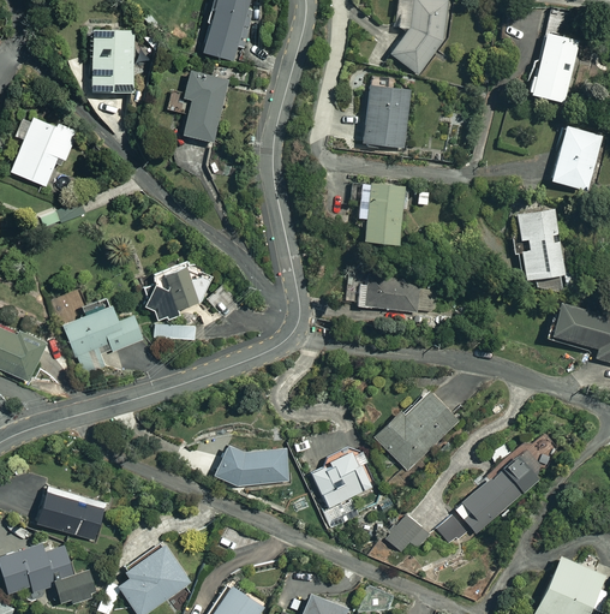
[(247,48),(261,0),(215,0),(201,52),(235,61),(240,46),(247,48)]
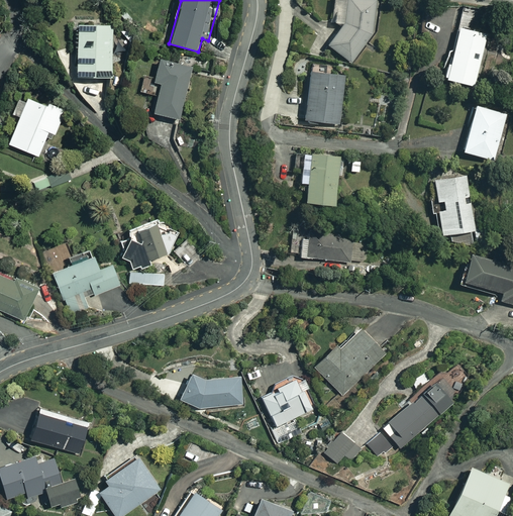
[(378,2),(369,0),(347,0),(346,8),(336,6),(334,20),(341,26),(327,45),(352,64),(372,36),(378,2)]
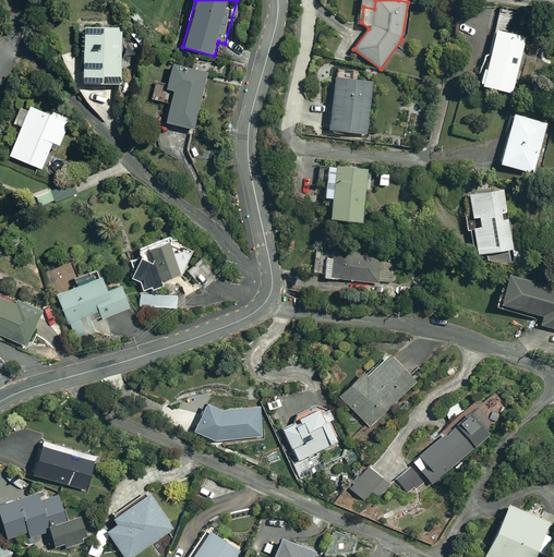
[(81,83),(121,84),(123,26),(83,25),(81,83)]
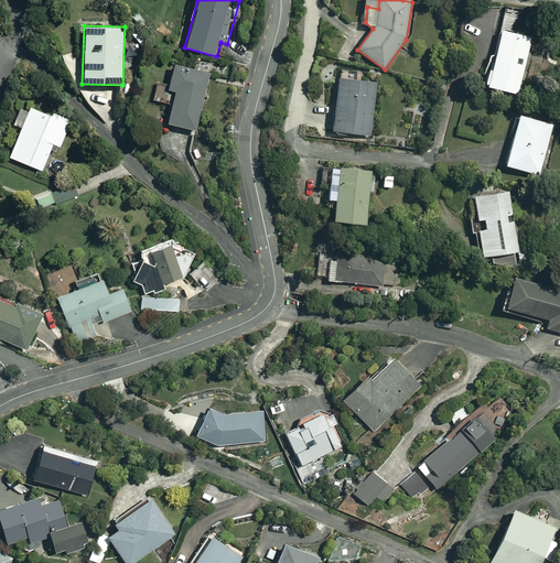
[(532,39),(501,29),(484,85),(516,94),(532,39)]
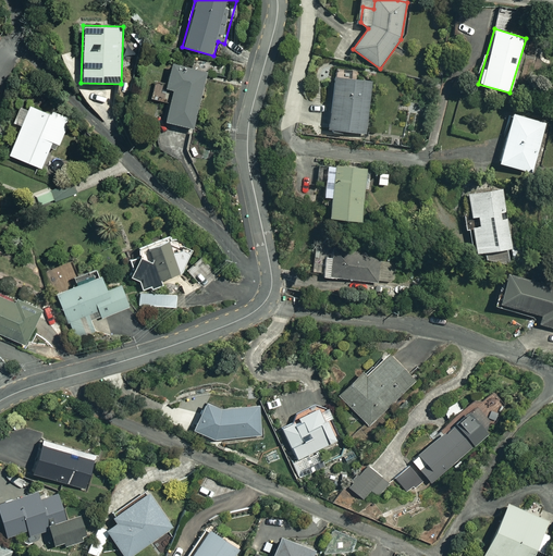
[(166,121),(195,128),(208,74),(169,64),(163,88),(173,90),(166,121)]
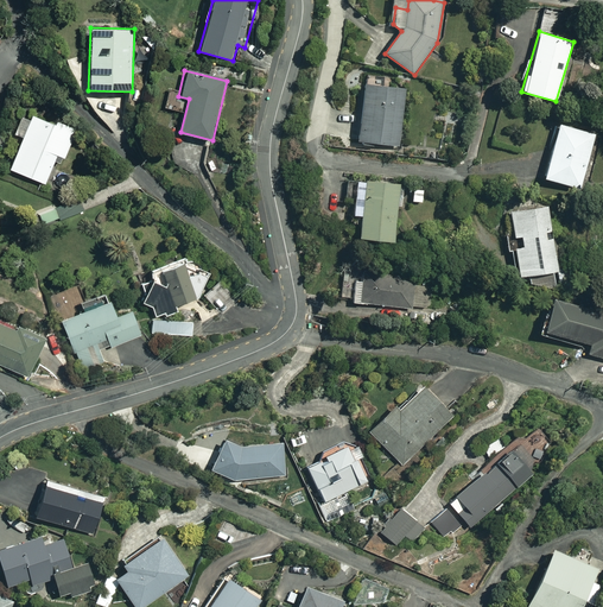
[(407,89),(365,83),(356,140),(400,146),(407,89)]
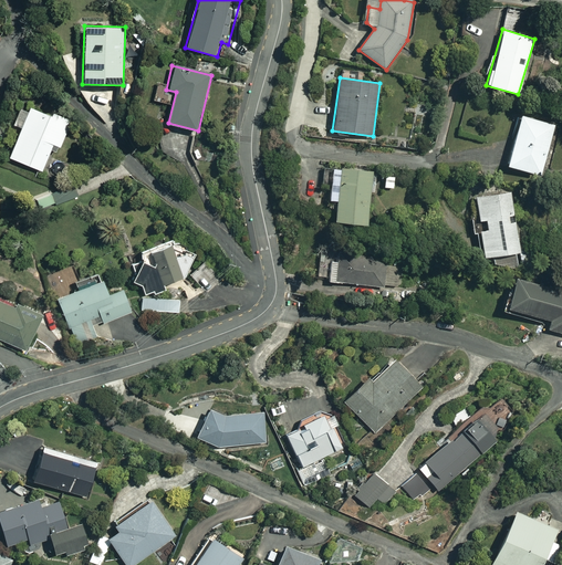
[(31,107),(11,159),(43,171),(53,145),(61,147),(72,119),(52,112),(50,115),(31,107)]
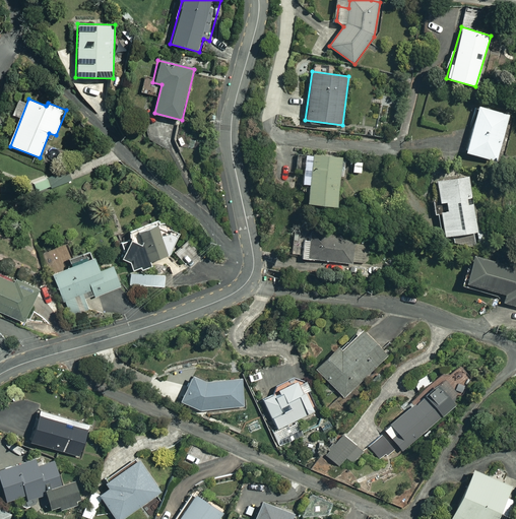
[(511,116),(477,106),(464,151),(497,161),(511,116)]
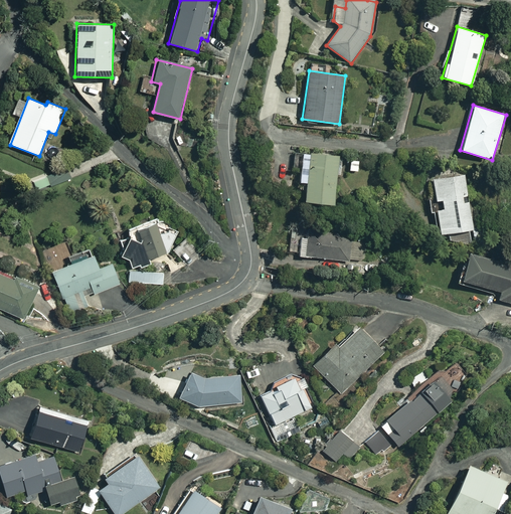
[(341,158),(308,152),(305,166),(300,165),(297,180),(304,181),(301,199),(332,204),(341,158)]
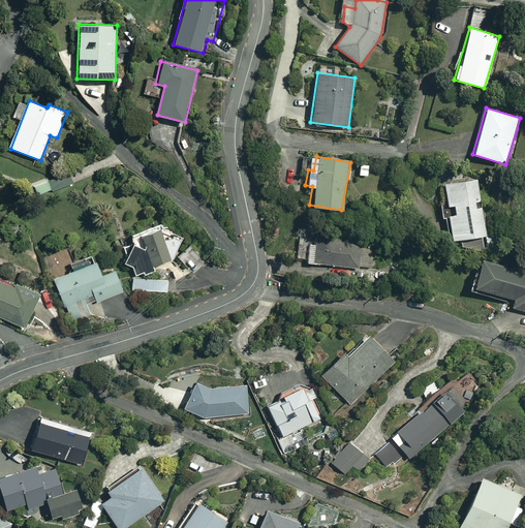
[(373,165),(362,164),(360,175),(371,177),(373,165)]
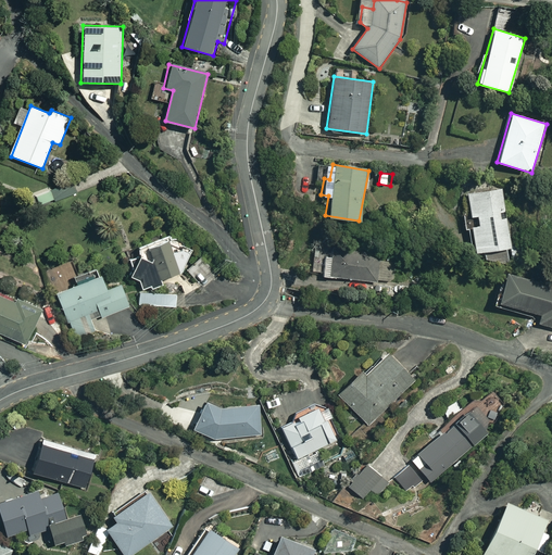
[(59,202),(82,193),(76,181),(38,197),(42,206),(59,200),(59,202)]
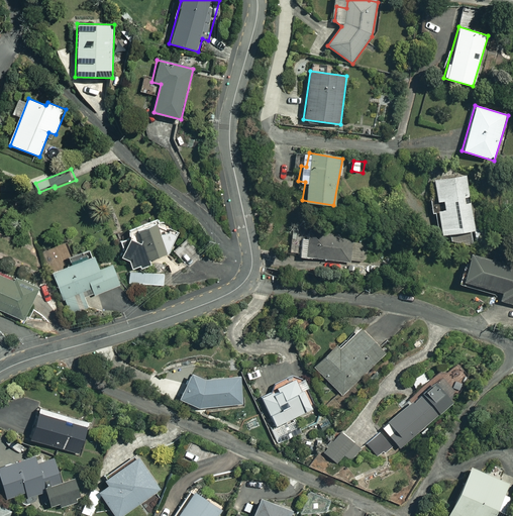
[(433,199),(430,199),(431,213),(435,213),(436,233),(474,230),(469,176),(432,179),(433,199)]
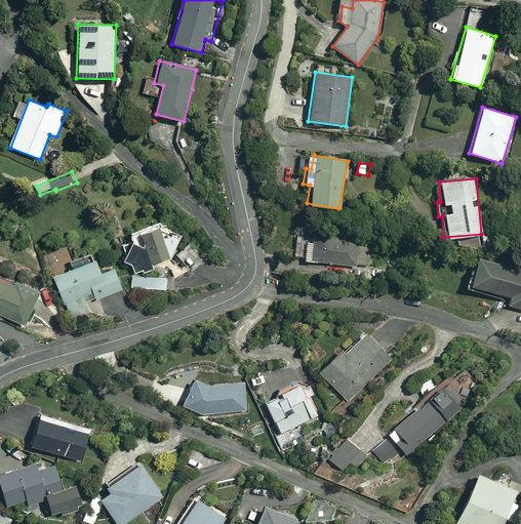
[(130,263),(135,273),(141,271),(143,275),(156,269),(154,265),(171,256),(182,236),(162,225),(160,220),(126,234),(129,242),(123,246),(125,251),(122,259),(130,263)]
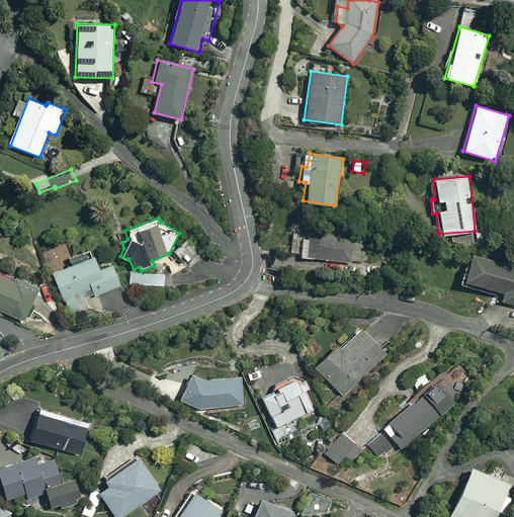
[(356,237),(312,232),(309,253),(303,252),(303,258),(353,263),(356,237)]
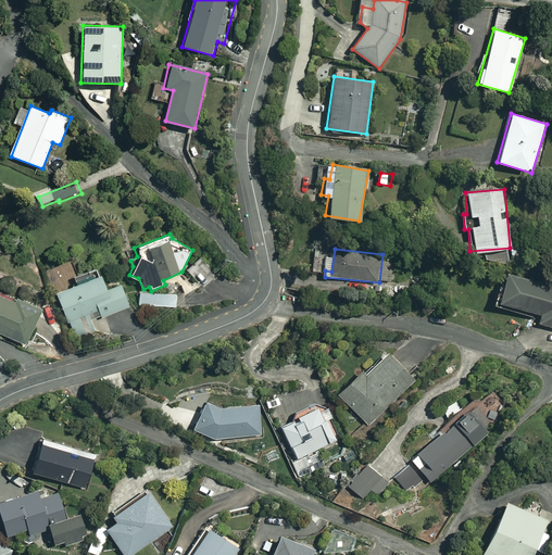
[(83,280),(74,262),(60,268),(69,287),(55,293),(80,342),(101,332),(96,322),(128,305),(117,284),(105,289),(97,273),(83,280)]
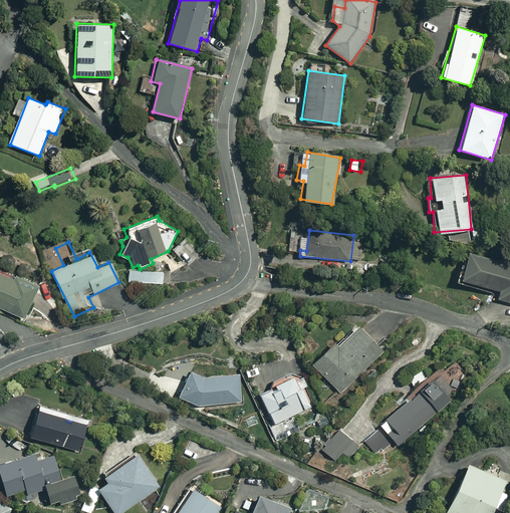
[(509,265),(467,252),(458,283),(477,288),(478,285),(500,291),(498,299),(509,302),(509,265)]
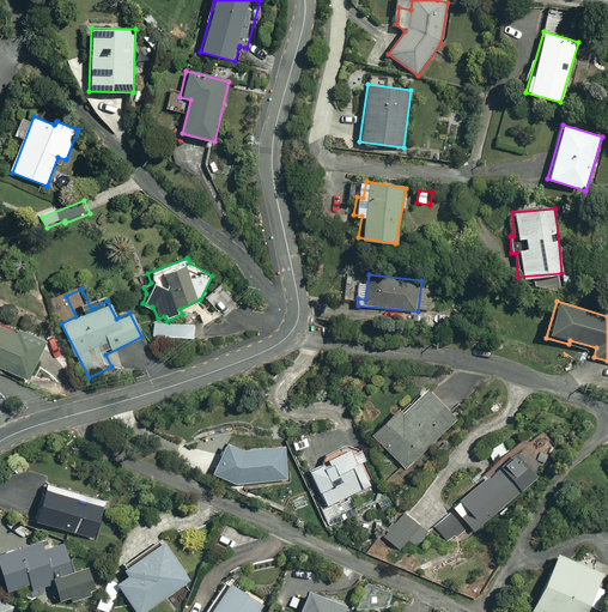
[(198,325),(156,323),(156,338),(198,339),(198,325)]
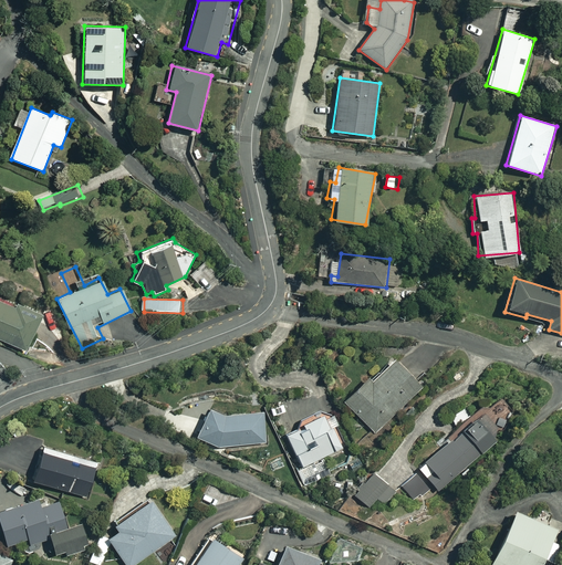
[(41,317),(0,300),(0,338),(27,349),(41,317)]
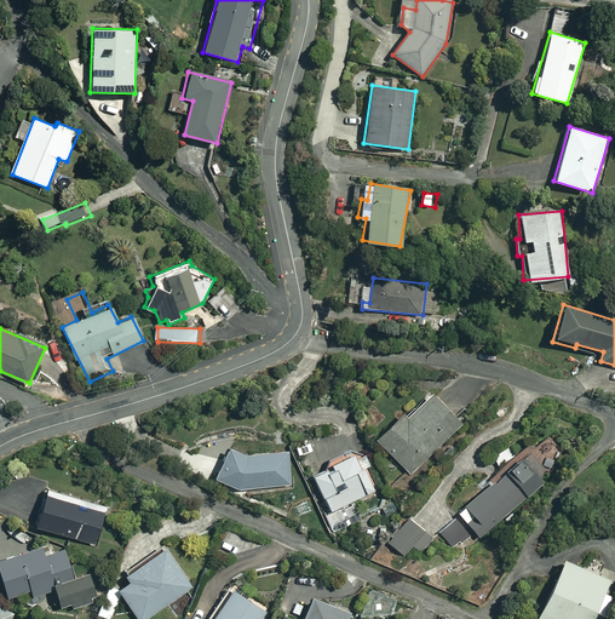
[(464,425),(431,394),(406,420),(398,413),(375,439),(415,476),(464,425)]
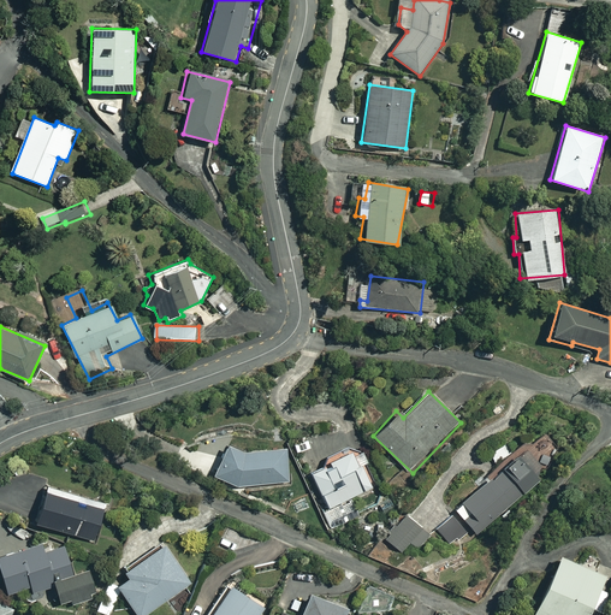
[(248,450),(226,443),(214,474),(239,486),(290,482),(285,447),(248,450)]
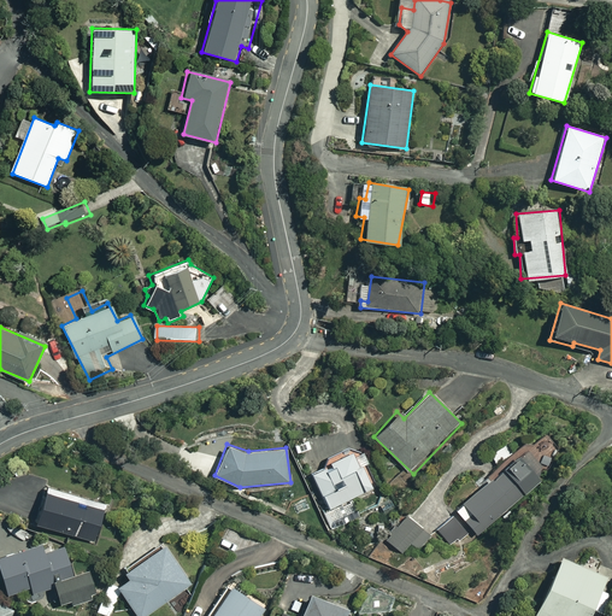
[(377,486),(357,447),(310,471),(331,511),(328,514),(337,532),(360,520),(349,500),(377,486)]
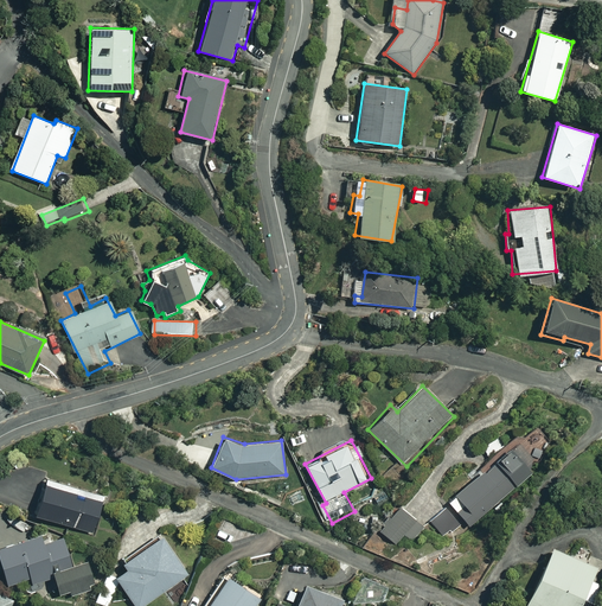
[(469,524),(473,528),(533,473),(510,447),(449,502),(453,506),(469,524)]
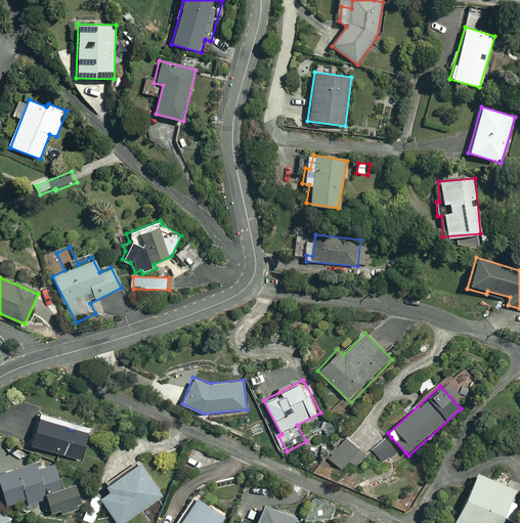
[(92,428),(39,411),(29,444),(82,461),(92,428)]
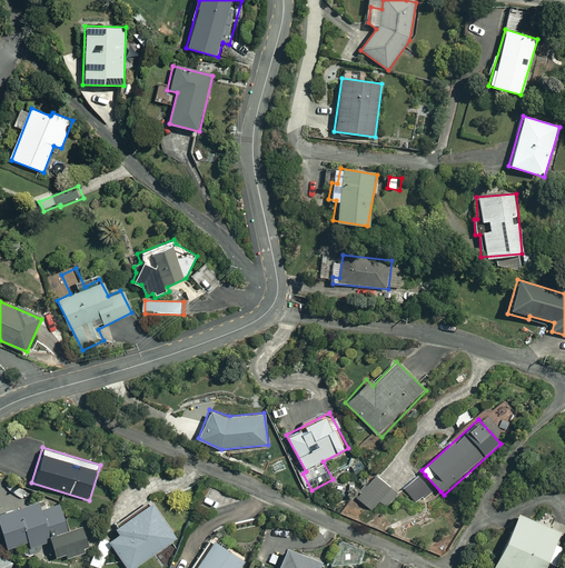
[(440,491),(425,475),(408,490),(423,507),(440,491)]
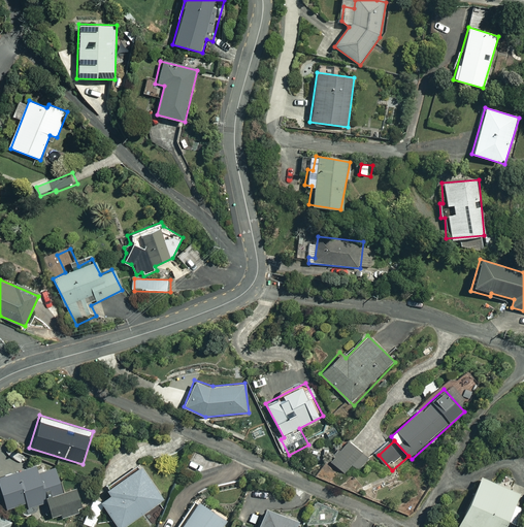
[(369,460),(351,442),(333,462),(352,480),(369,460)]
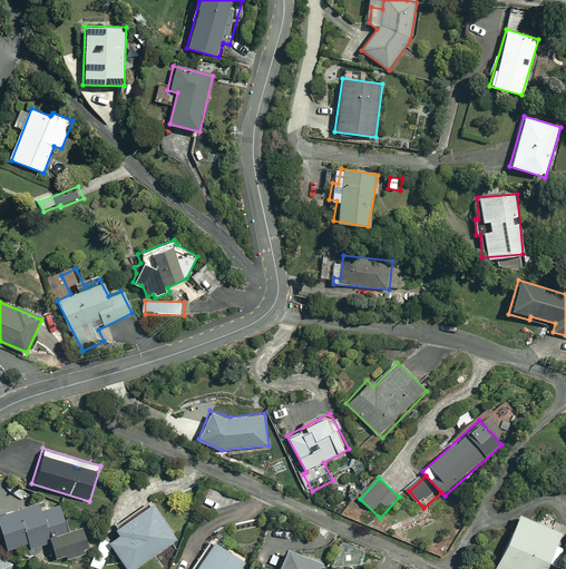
[(45,509),(42,502),(0,513),(0,519),(8,548),(33,541),(36,548),(55,542),(60,562),(93,553),(86,528),(71,532),(64,504),(45,509)]
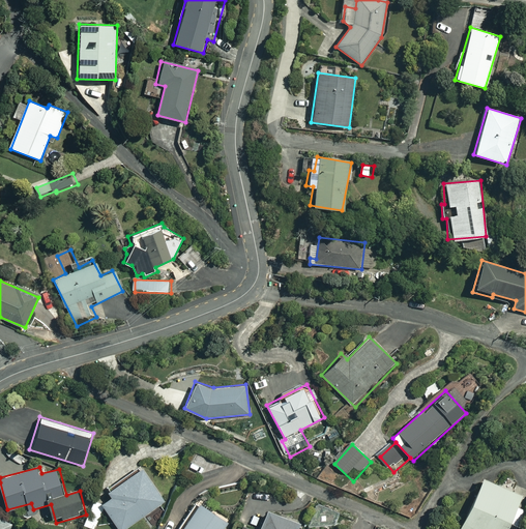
[(98,500),(93,503),(86,526),(94,528),(99,528),(106,511),(117,528),(126,528),(165,502),(140,467),(97,497),(98,500)]
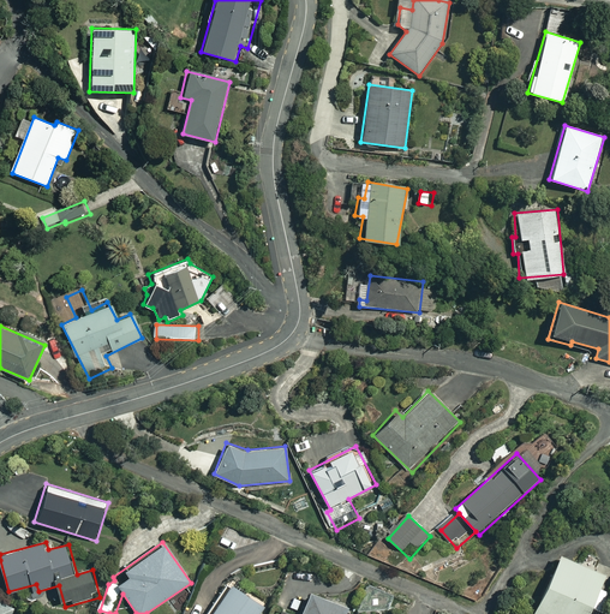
[(590,613),(606,576),(556,554),(530,613),(590,613)]
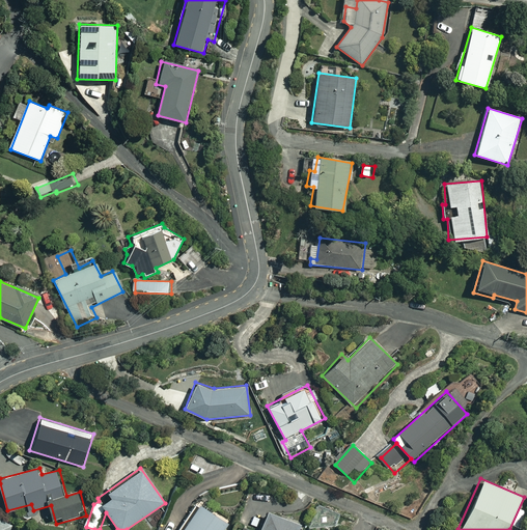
[(224,529),(228,524),(198,505),(182,529),(224,529)]
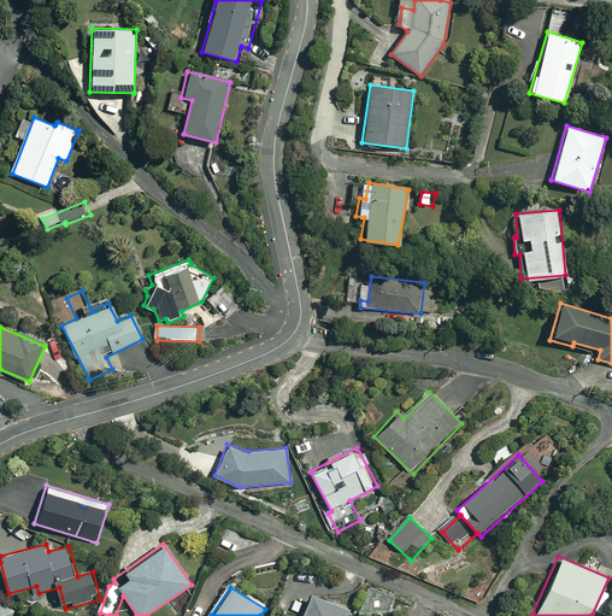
[(346,615),(348,610),(309,596),(300,615),(346,615)]
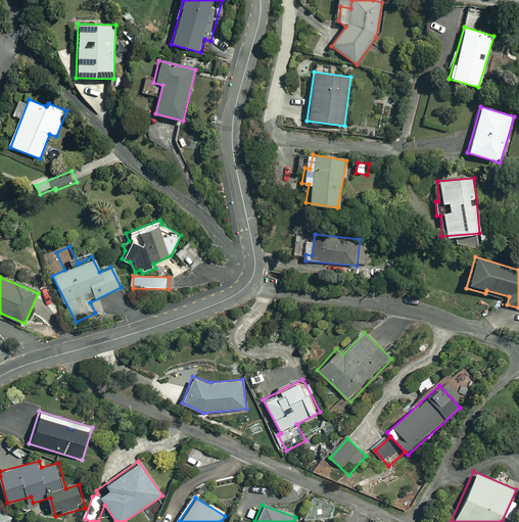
[(11,521),(14,517),(0,511),(0,521),(11,521)]
